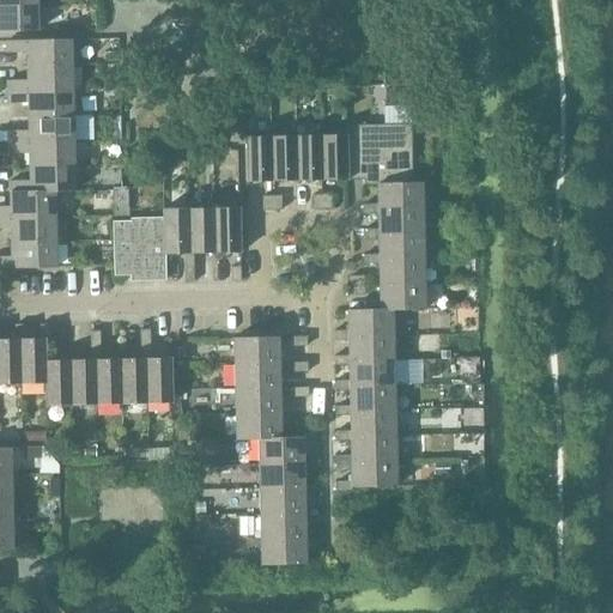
[(36,5),(0,5),(0,31),(37,31),(36,5)]
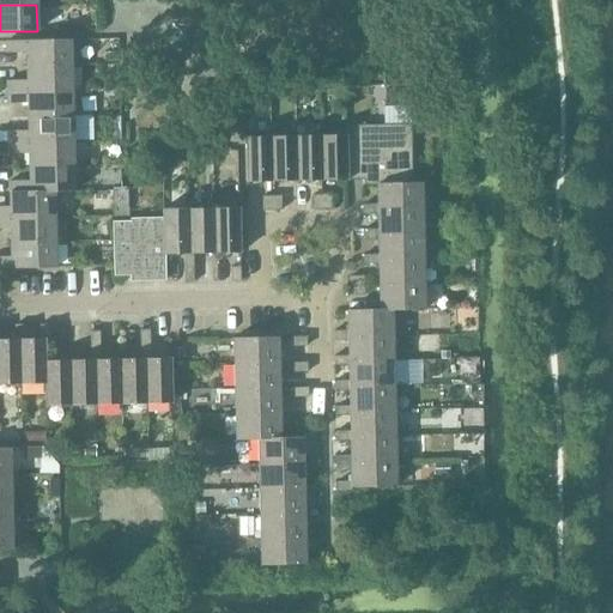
[(26,53),(26,66),(71,66),(71,40),(6,41),(6,53),(26,53)]
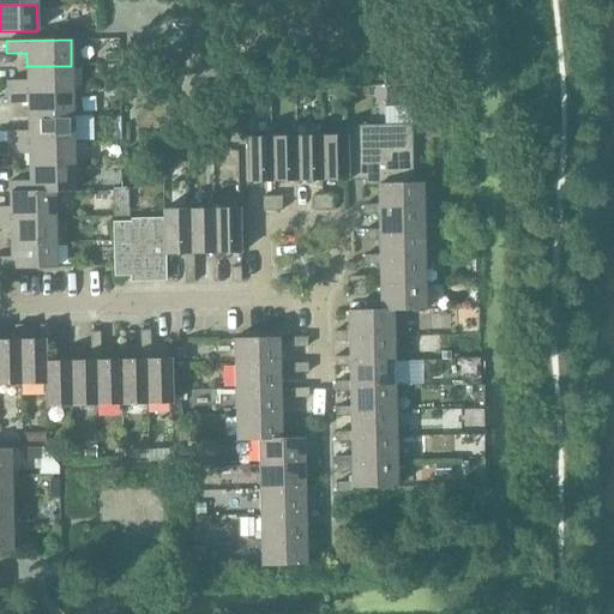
[(6,80),(6,92),(72,91),(71,66),(26,66),(26,80),(6,80)]
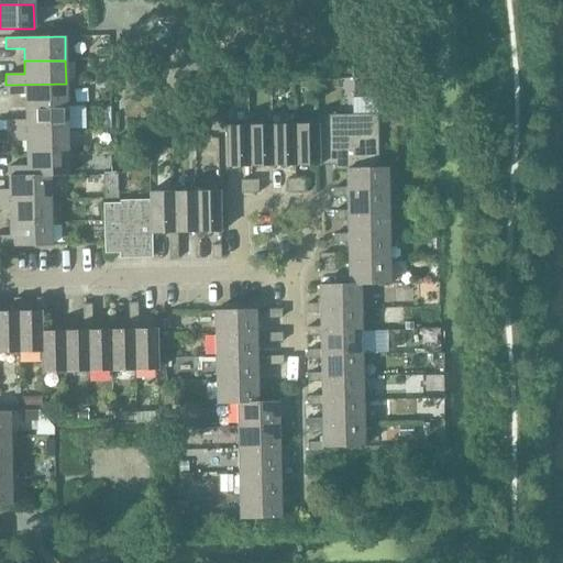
[(24,95),(25,107),(66,107),(66,84),(6,85),(7,95),(24,95)]
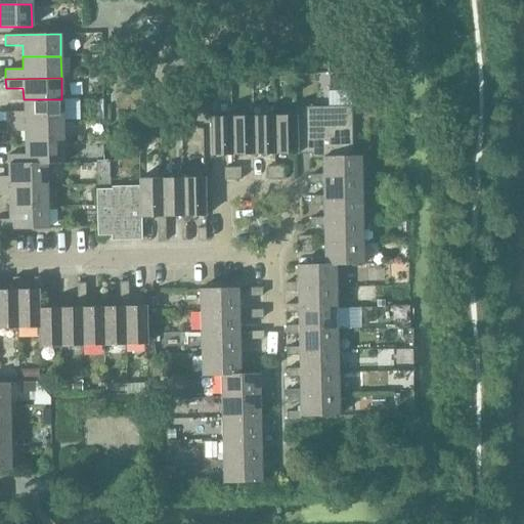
[(6,113),(6,122),(62,121),(61,99),(24,99),(24,112),(6,113)]
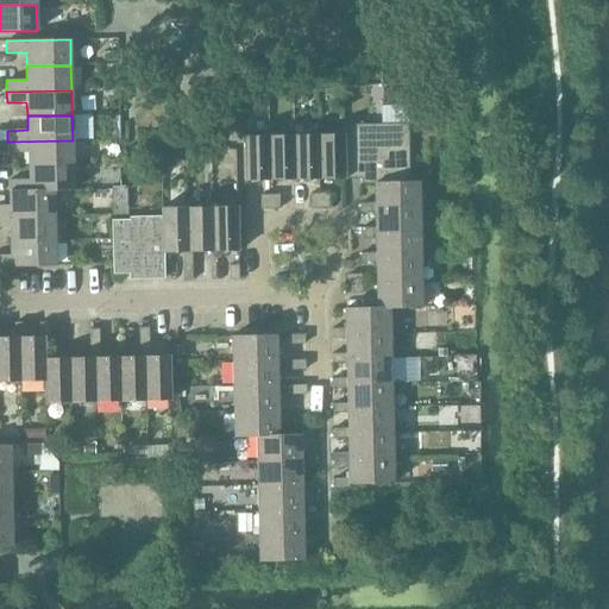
[(119,115),(108,117),(110,139),(119,139),(119,115)]
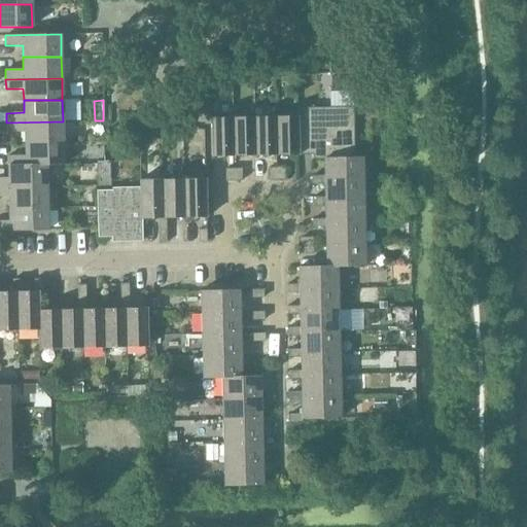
[(321,159),(324,159),(353,157),(353,145),(341,145),(341,107),(296,108),(296,116),(297,154),(321,154),(321,159)]
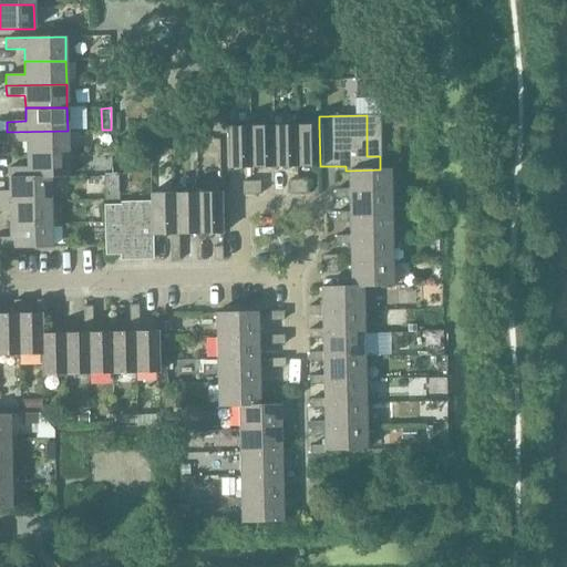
[(274,167),(297,167),(296,125),(272,126),(274,167)]
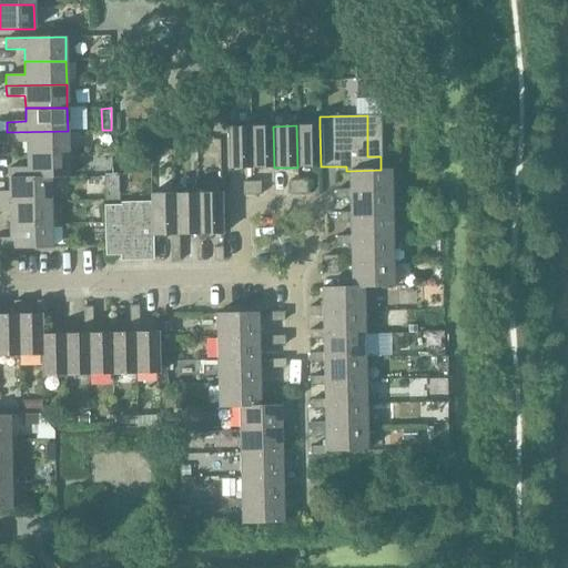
[(297,168),(321,166),(320,125),(296,125),(297,168)]
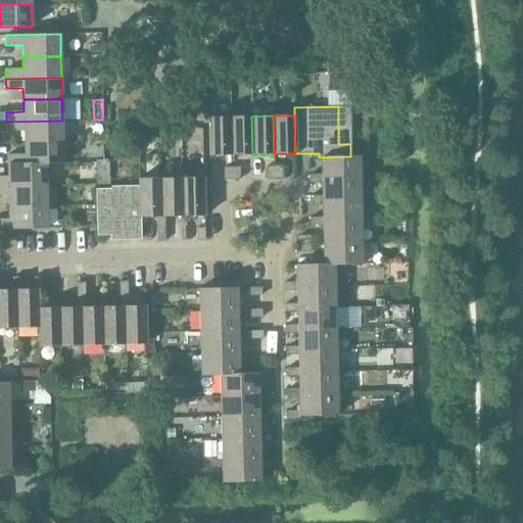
[(209,155),(231,155),(230,116),(208,117),(209,155)]
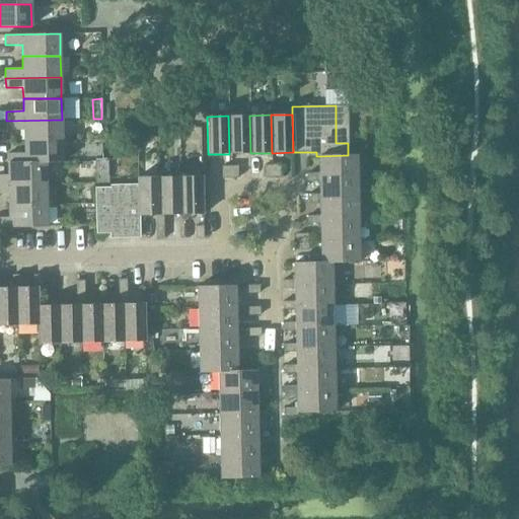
[(229,154),(250,153),(249,116),(228,116),(229,154)]
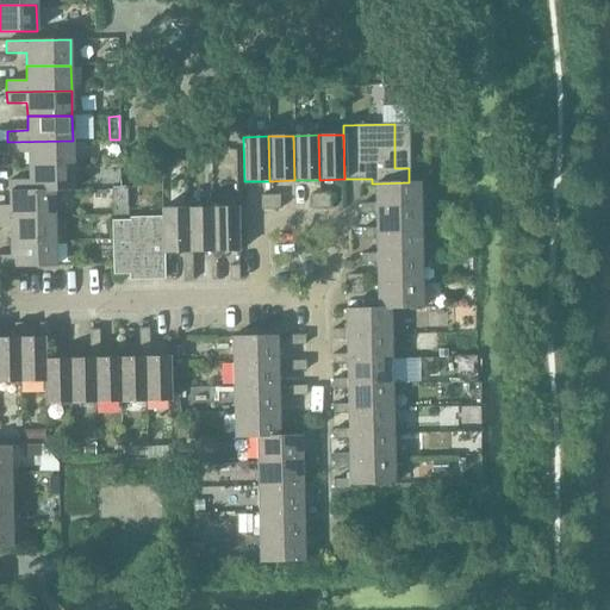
[(27,153),(29,166),(73,165),(73,141),(7,142),(8,153),(27,153)]
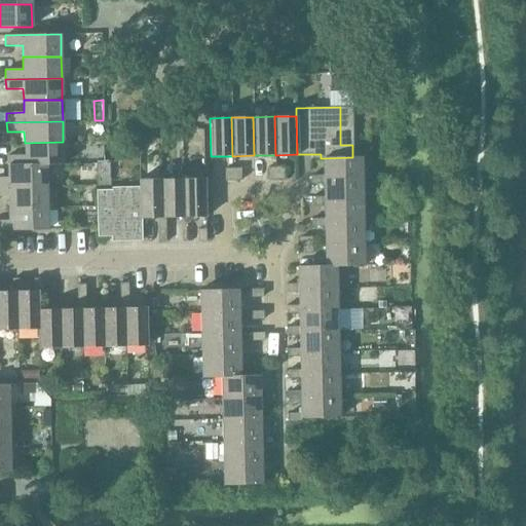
[(7,155),(7,165),(46,164),(46,165),(63,164),(63,142),(25,143),(25,155),(7,155)]
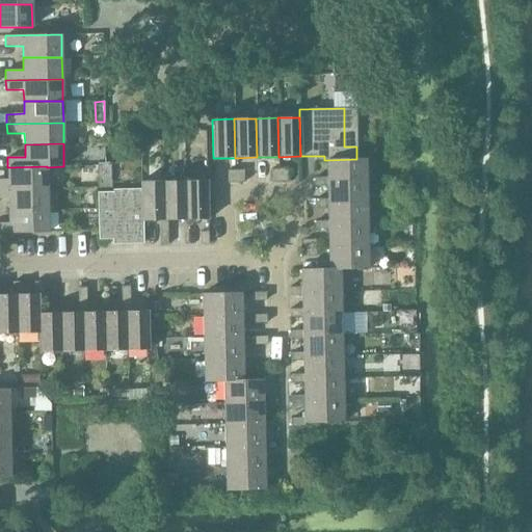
[(315,187),(327,186),(327,183),(366,182),(366,160),(356,159),(327,160),(327,178),(315,179),(315,187)]
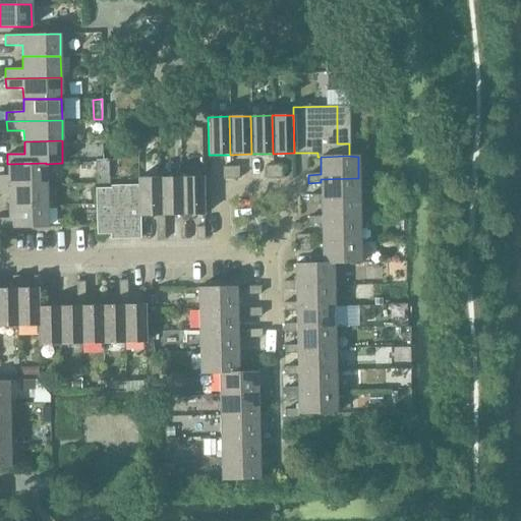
[(0,175),(0,185),(46,184),(46,164),(46,163),(7,164),(7,175),(0,175)]
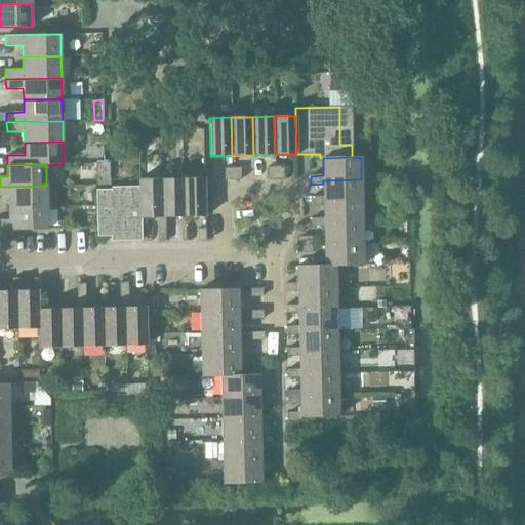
[(283,167),(275,167),(276,179),(284,179),(283,167)]
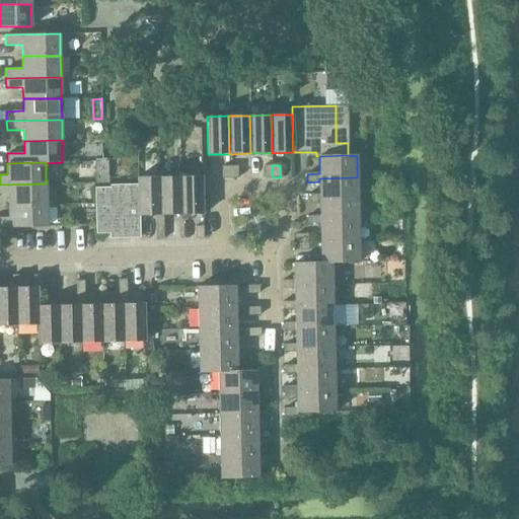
[(237,166),(229,166),(229,178),(238,178),(237,166)]
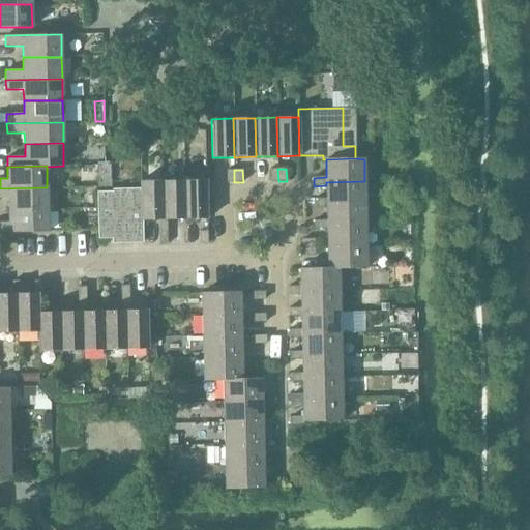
[(163,219),(167,219),(184,218),(184,180),(163,181),(163,219)]
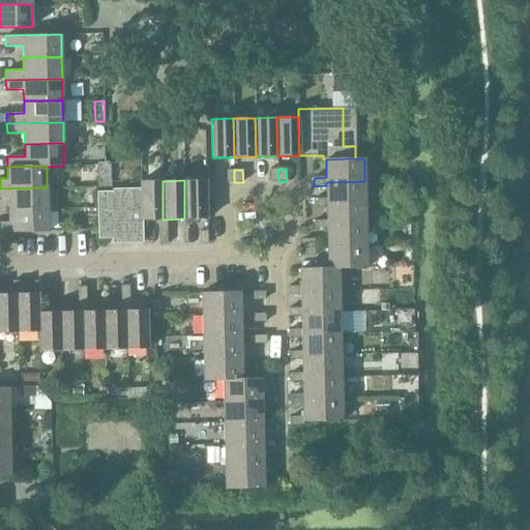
[(184,180),(184,218),(207,218),(206,180),(184,180)]
